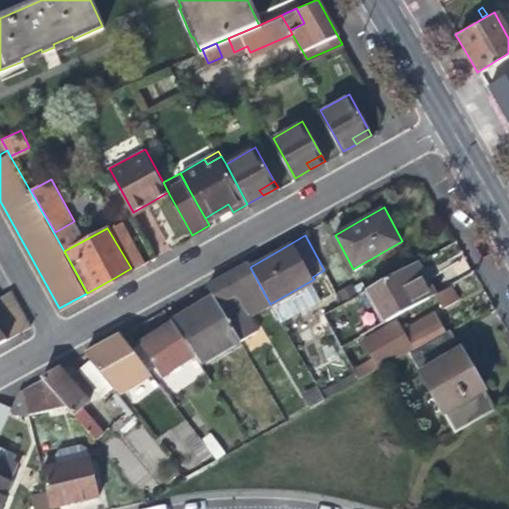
[(381,322),(435,292),(428,277),(418,259),(364,289),(381,322)]
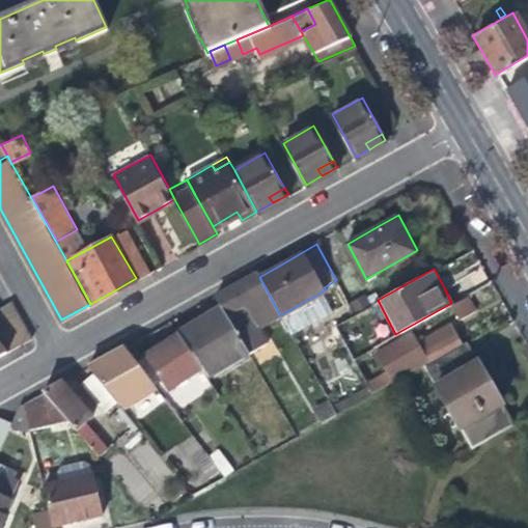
[(256,326),(279,313),(259,277),(256,271),(237,282),(215,295),(221,305),(224,311),(246,350),(247,352),(266,341),(256,326)]
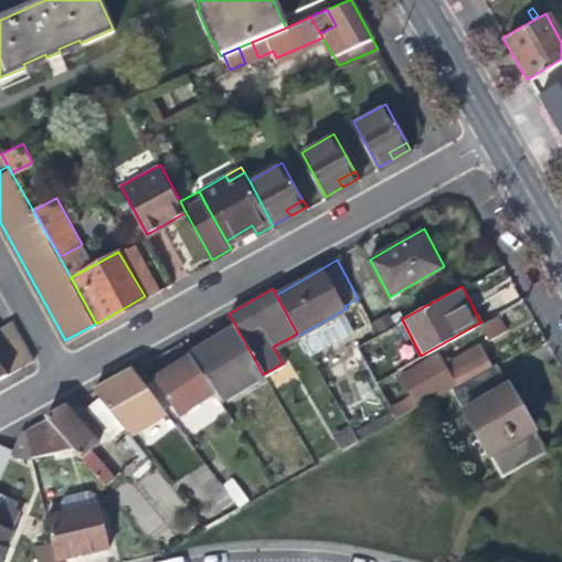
[(498,313),(480,322),(490,338),(507,329),(498,313)]
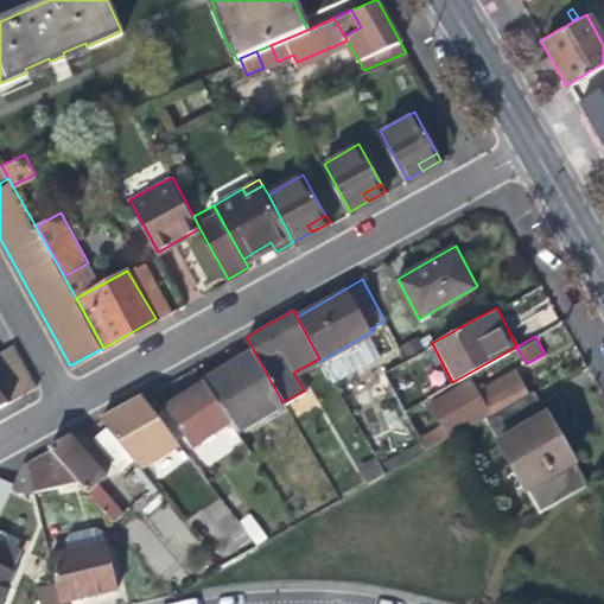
[(0,404),(36,385),(14,343),(0,350),(0,404)]
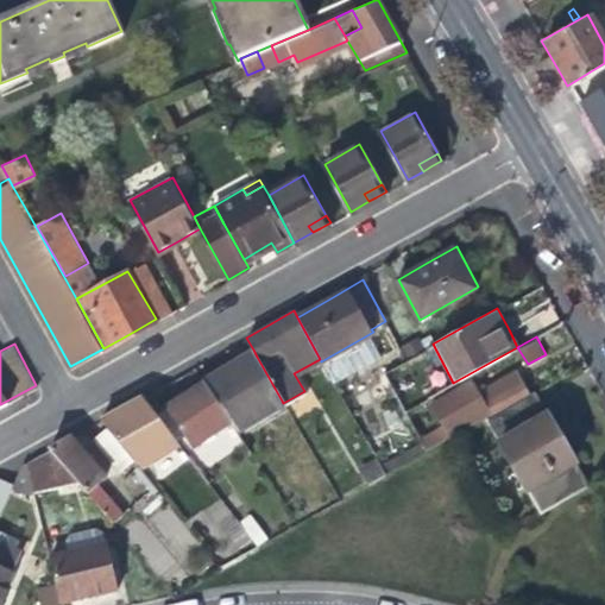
[(237,359),(227,364),(231,370),(257,357),(253,350),(237,359)]
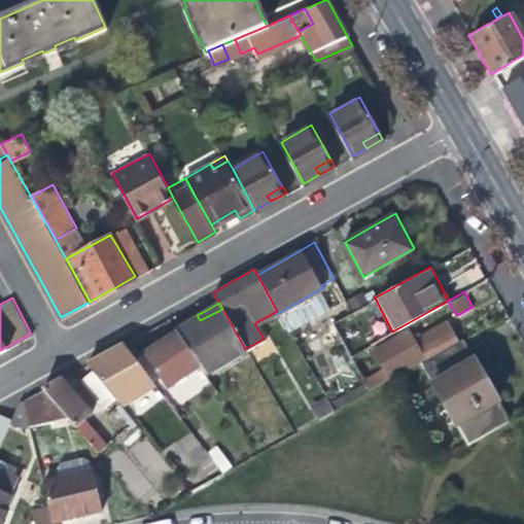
[(200,320),(197,315),(176,327),(176,328),(199,363),(203,370),(244,347),(222,309),(200,320)]
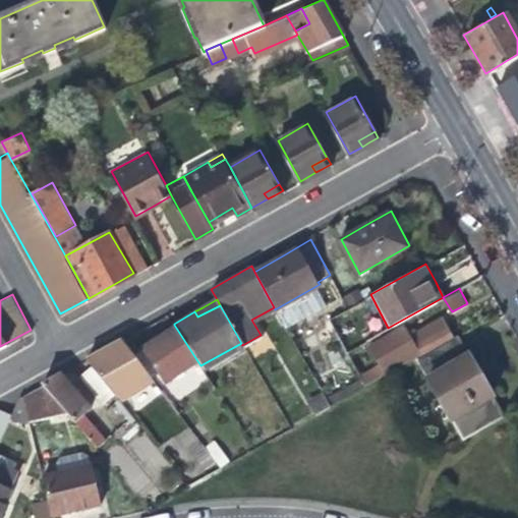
[(381,363),(359,377),(360,379),(364,387),(417,357),(455,336),(449,327),(443,315),(413,332),(410,327),(406,329),(404,326),(370,344),(381,363)]
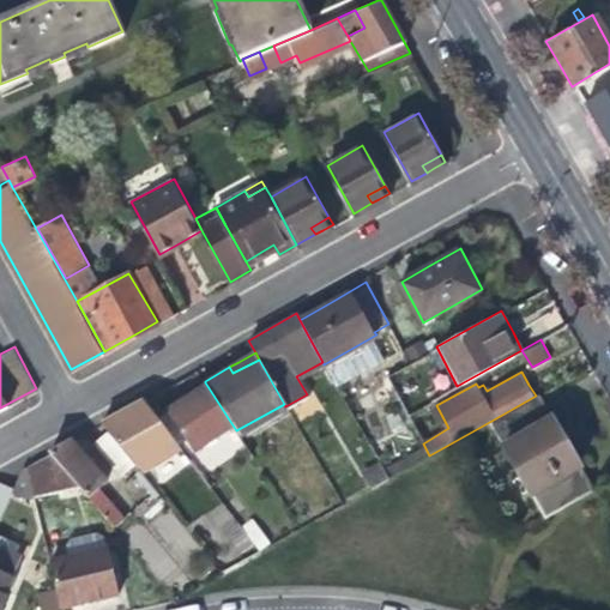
[(192,451),(231,423),(205,382),(187,396),(164,410),(192,451)]
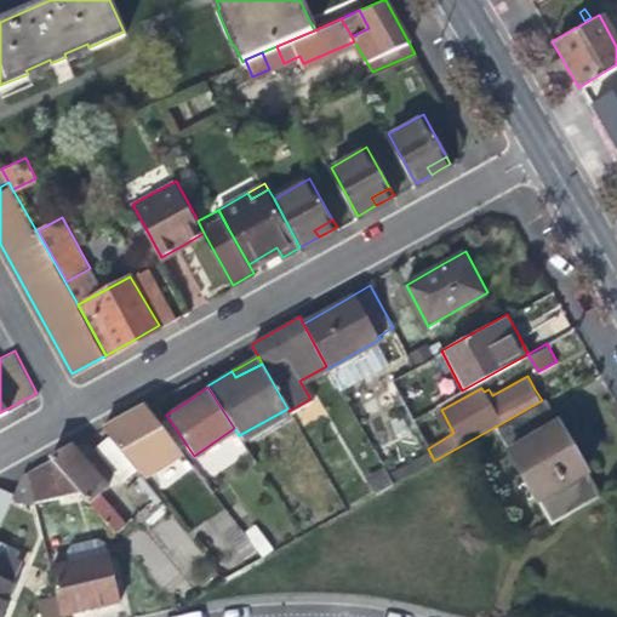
[(552,520),(603,491),(572,440),(547,396),(542,400),(497,426),(552,520)]
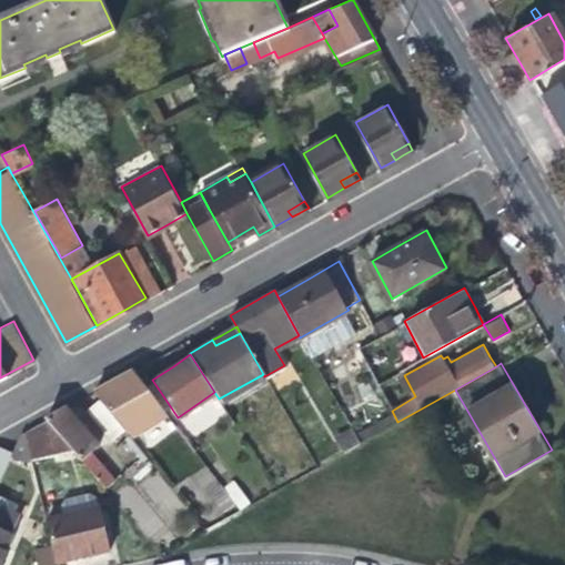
[(94,390),(101,397),(125,429),(130,434),(163,409),(132,369),(115,379),(94,390)]
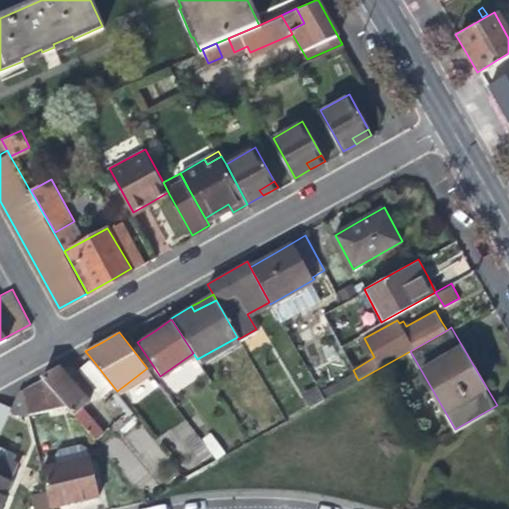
[(314,371),(324,389),(354,372),(353,370),(345,354),(314,371)]
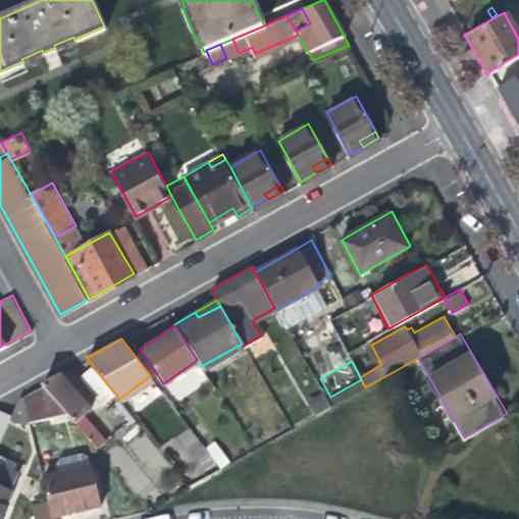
[(103,403),(115,394),(93,365),(82,375),(103,403)]
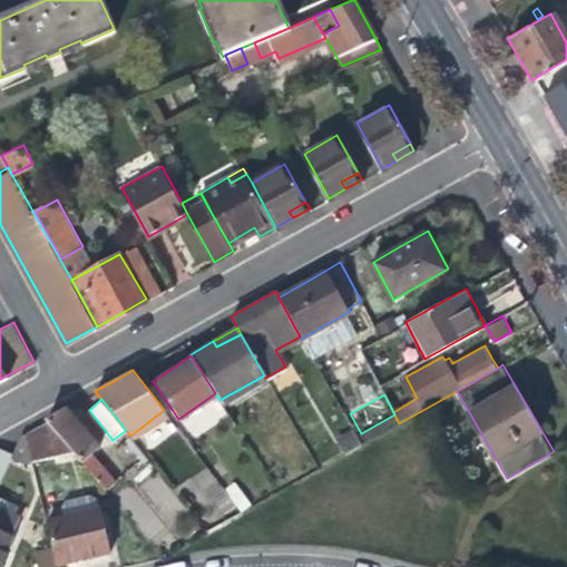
[(46,418),(49,421),(74,451),(107,489),(116,481),(90,451),(99,445),(67,407),(59,411),(46,418)]
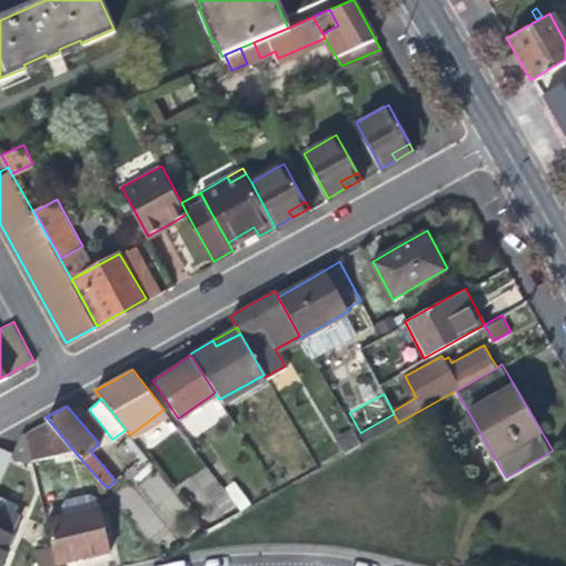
[(360,433),(354,437),(358,445),(398,423),(394,414),(360,433)]
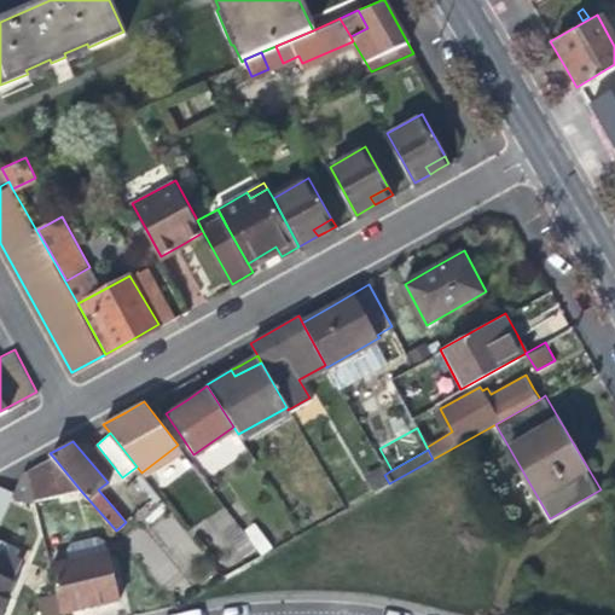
[(53,457),(27,471),(34,499),(80,489),(53,457)]
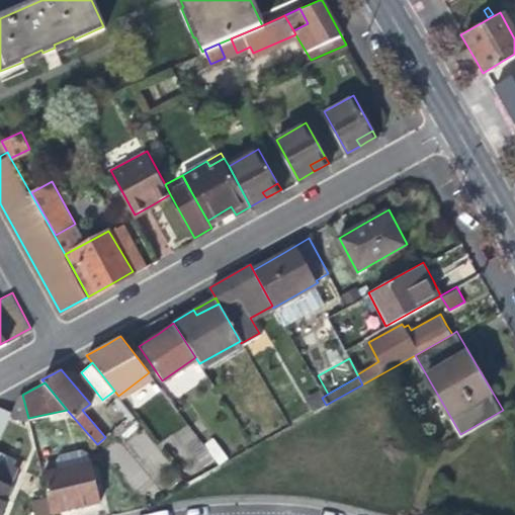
[(24,419),(28,418),(22,395),(20,385),(12,405),(8,413),(24,419)]
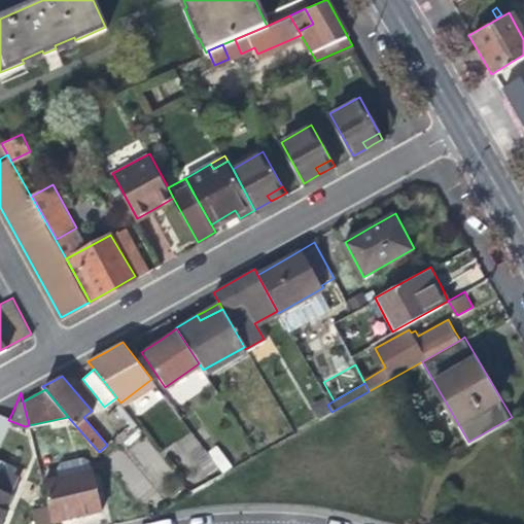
[(309,408),(316,421),(332,412),(327,405),(324,399),(309,408)]
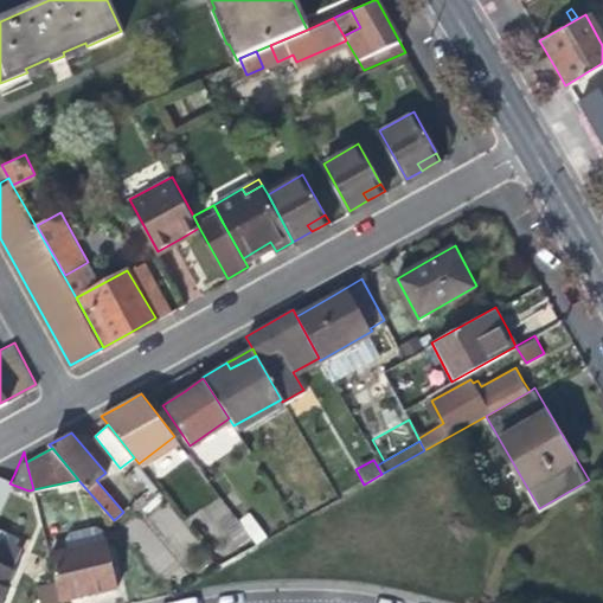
[(4,498),(10,483),(14,474),(0,468),(0,505),(4,498)]
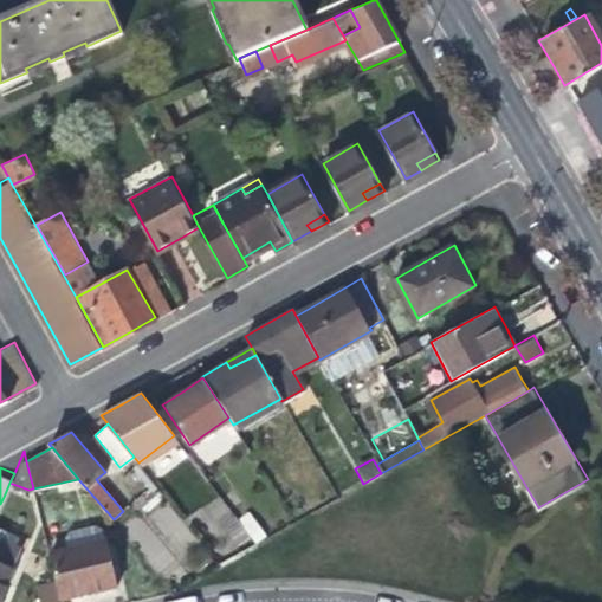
[(252,538),(263,531),(246,507),(235,516),(252,538)]
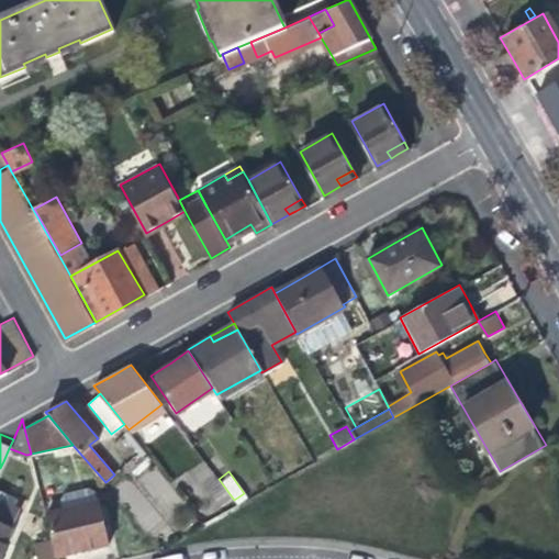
[(0,551),(6,540),(3,539),(19,504),(2,496),(4,490),(0,488),(0,551)]
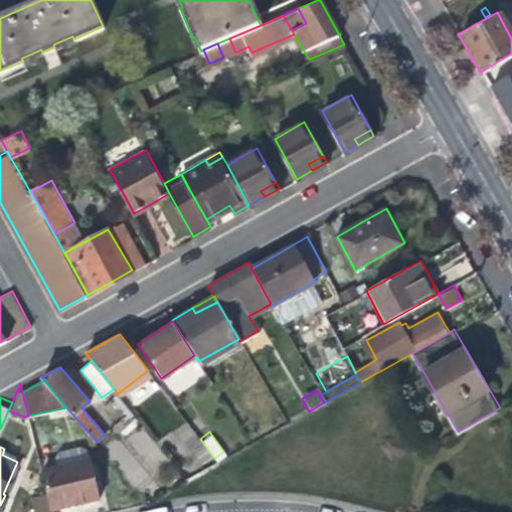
[(54,457),(57,467),(89,460),(87,451),(80,447),(59,451),(54,457)]
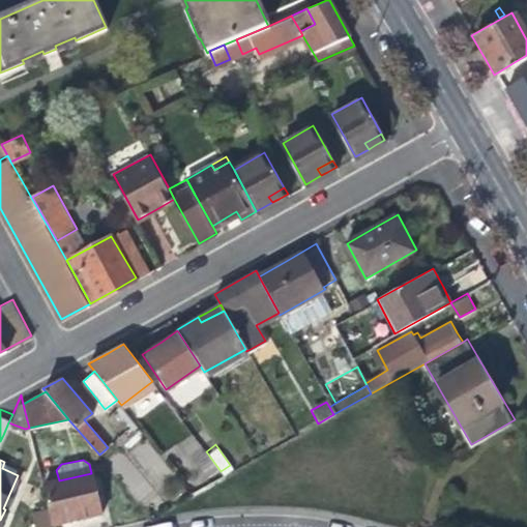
[(42,484),(49,507),(52,523),(81,516),(101,511),(93,473),(91,473),(59,480),(42,484)]
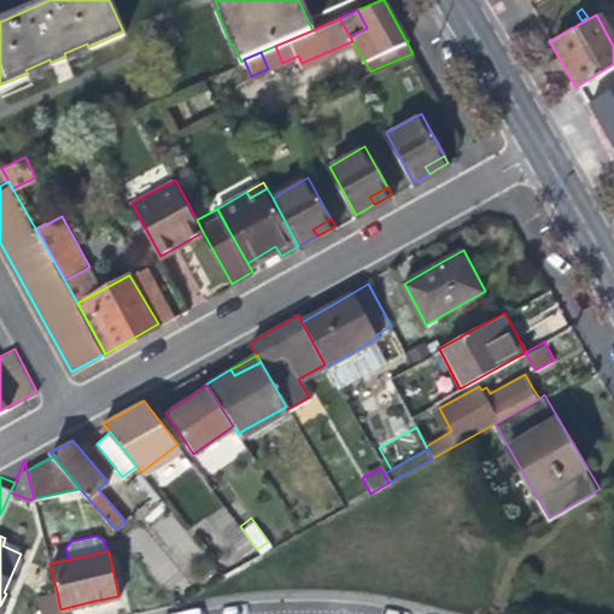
[(36,596),(40,613),(60,613),(60,609),(57,591),(36,596)]
